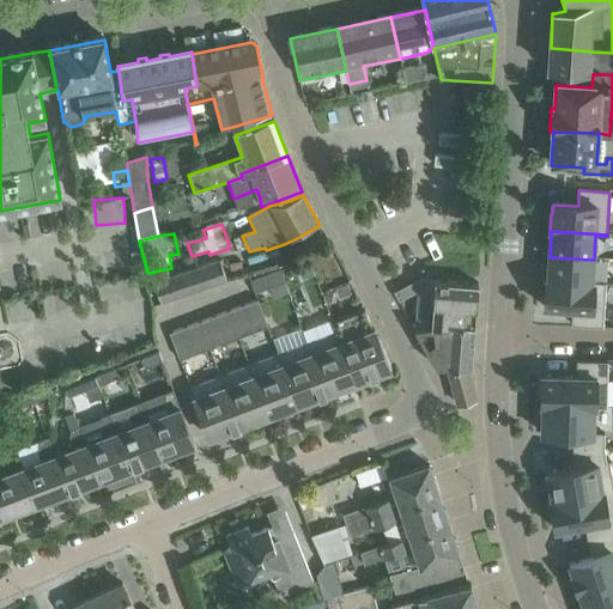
[(546,281),(546,282),(606,287),(606,285),(593,285),(594,260),(550,257),(548,278),(548,281),(546,281)]
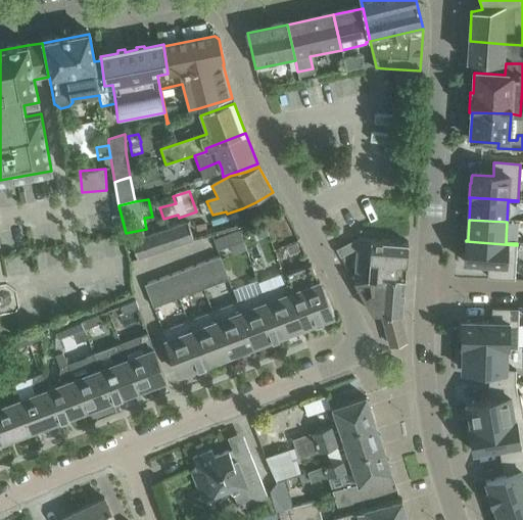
[(138,260),(194,241),(187,222),(131,240),(138,260)]
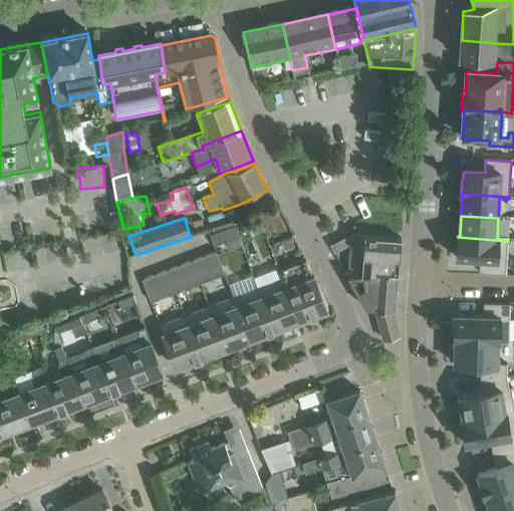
[(239,238),(235,227),(210,237),(214,247),(239,238)]
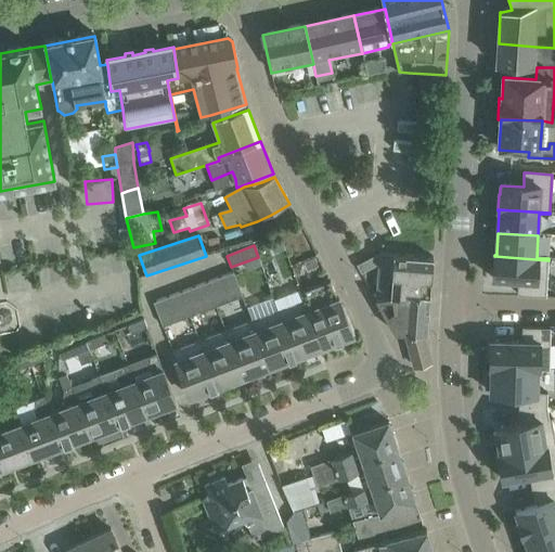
[(379,255),(376,299),(430,304),(434,259),(379,255)]
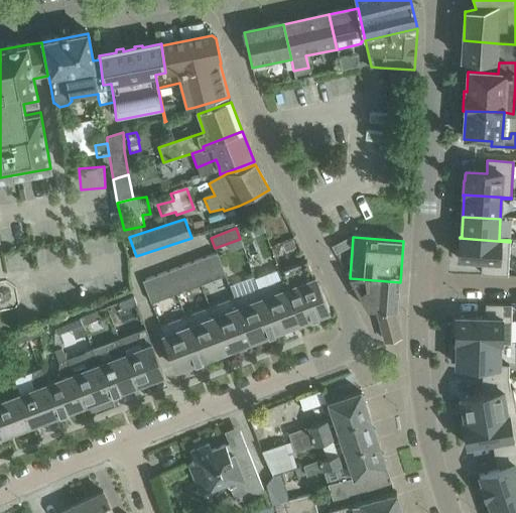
[(460,238),(459,261),(483,262),(482,274),(482,275),(487,276),(508,277),(510,242),(460,238)]
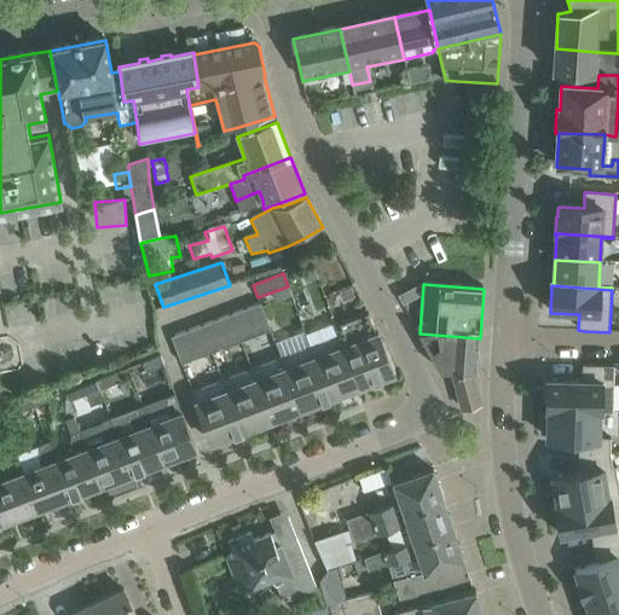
[(356,299),(352,289),(339,294),(343,303),(356,299)]
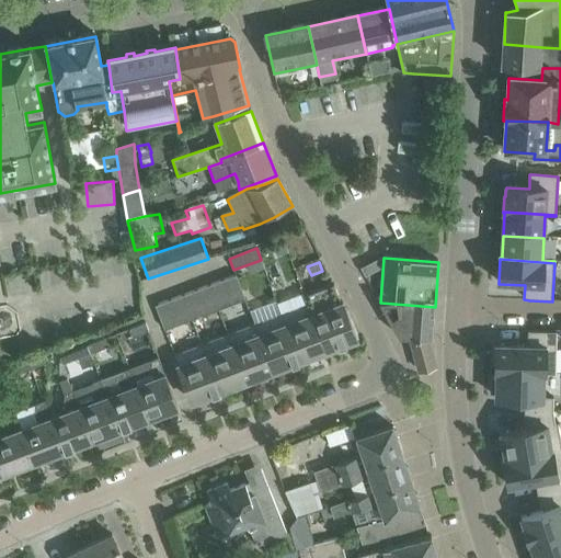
[(222,282),(231,306),(245,300),(236,276),(222,282)]
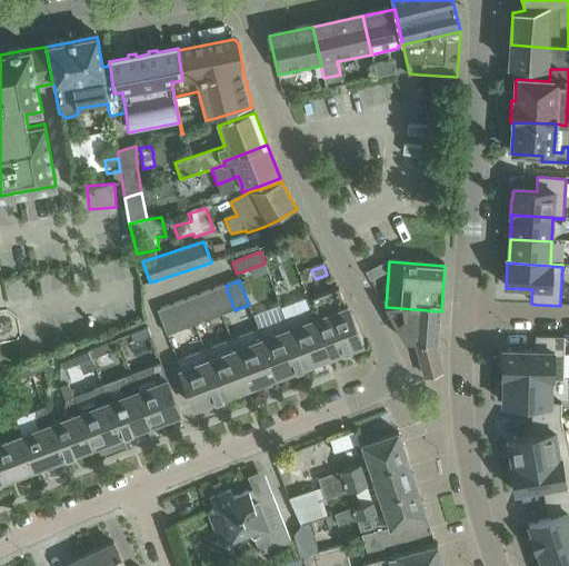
[(221,316),(235,310),(226,286),(212,290),(221,316)]
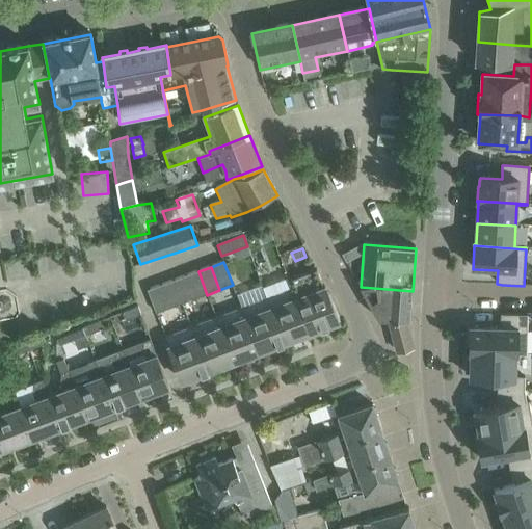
[(323,289),(317,270),(288,282),(291,289),(292,289),(310,334),(339,323),(325,288),(323,289)]
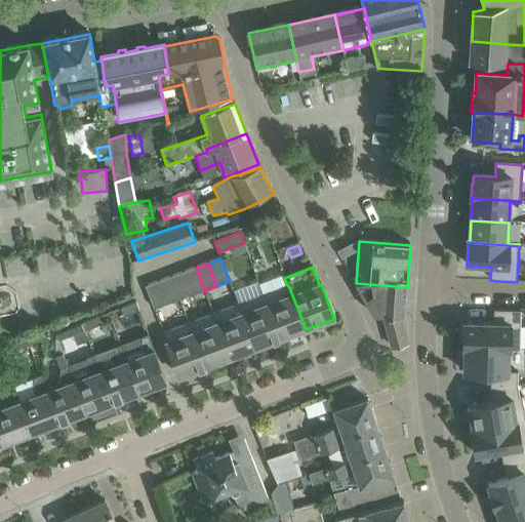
[(192,295),(204,291),(196,268),(183,273),(192,295)]
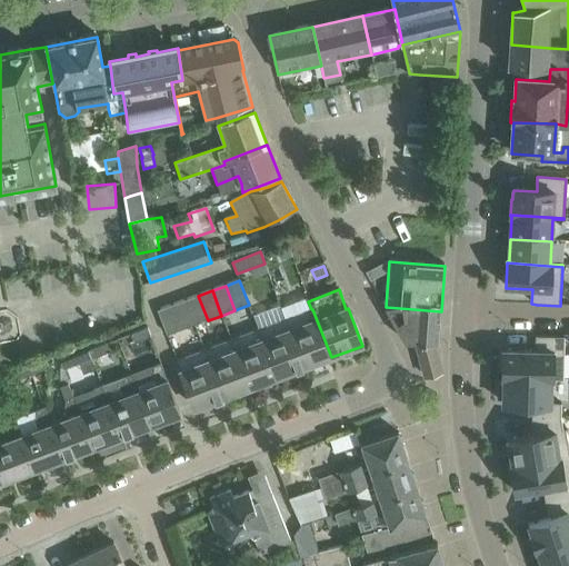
[(195,326),(208,320),(198,296),(185,301),(195,326)]
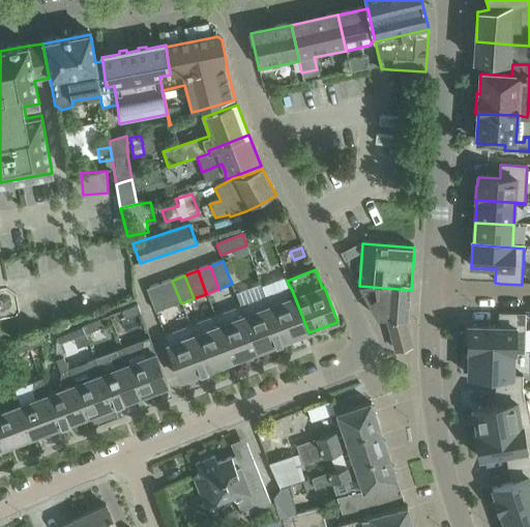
[(169,309),(181,303),(172,281),(159,285),(169,309)]
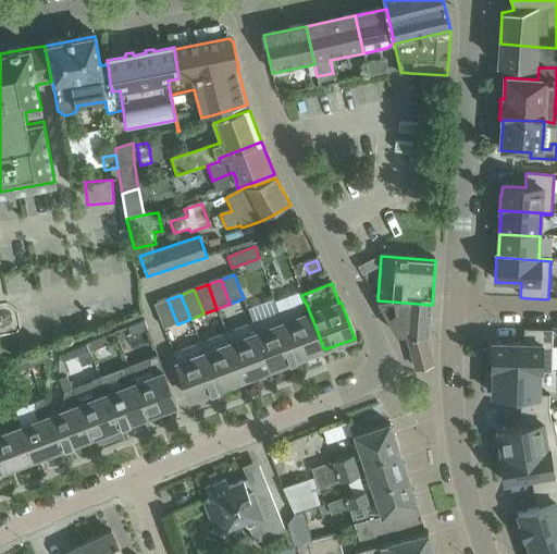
[(163,329),(177,324),(168,299),(155,305),(163,329)]
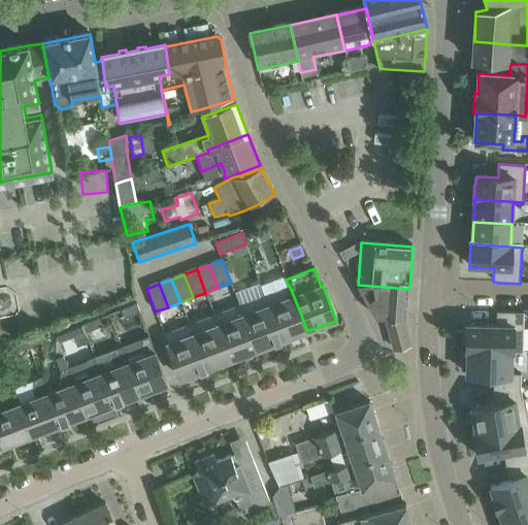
[(358,285),(357,285),(376,318),(386,319),(395,351),(410,347),(403,321),(407,317),(409,289),(358,285)]
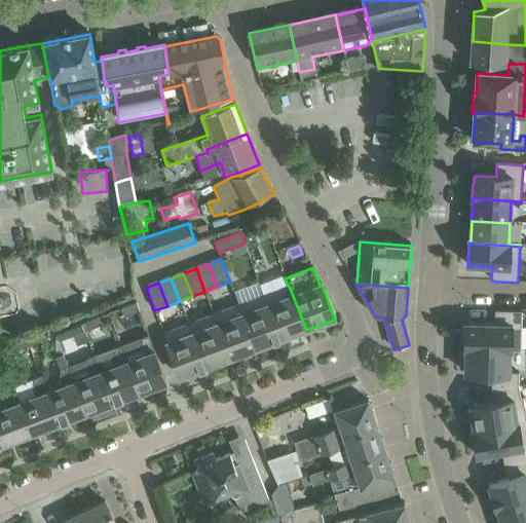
[(280,340),(306,330),(289,286),(288,286),(264,295),(280,340)]
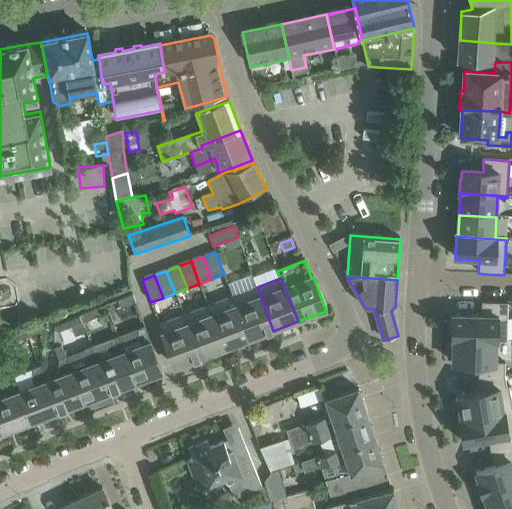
[(249,340),(273,331),(257,287),(232,296),(249,340)]
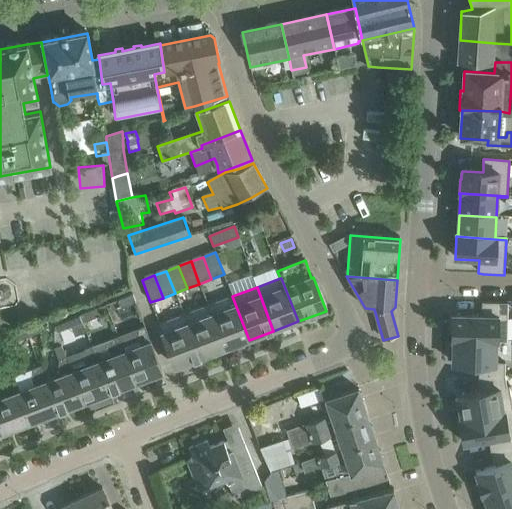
[(133,296),(118,302),(121,310),(136,304),(133,296)]
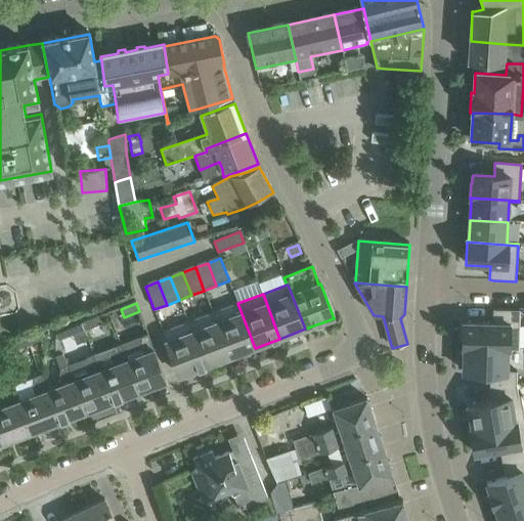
[(230,357),(255,348),(237,303),(213,313),(230,357)]
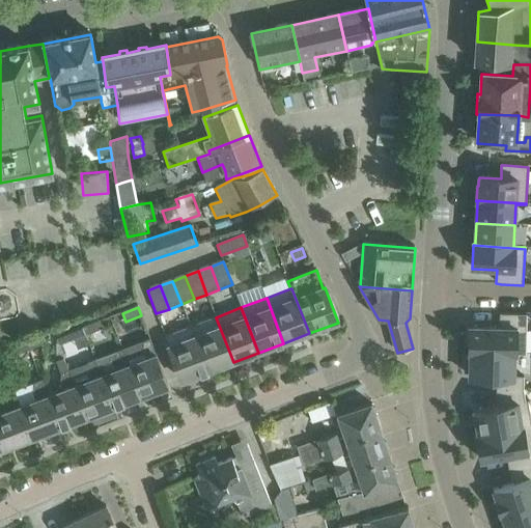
[(470,328),(469,353),(526,354),(527,315),(510,315),(492,314),(491,328),(470,328)]
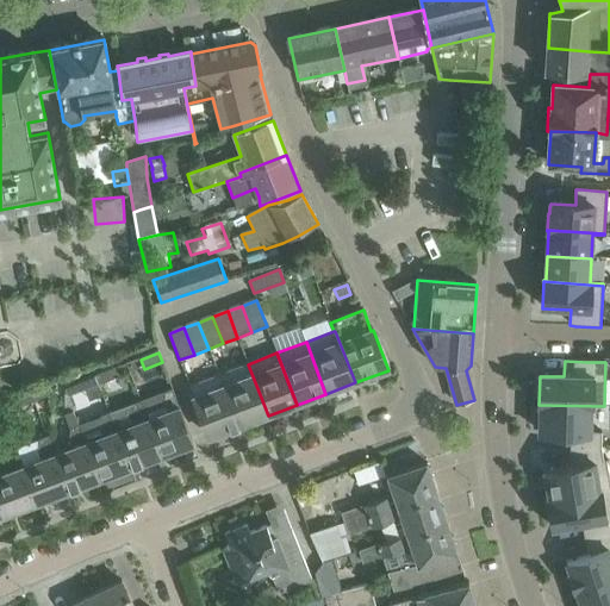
[(238,426),(268,416),(248,364),(219,375),(238,426)]
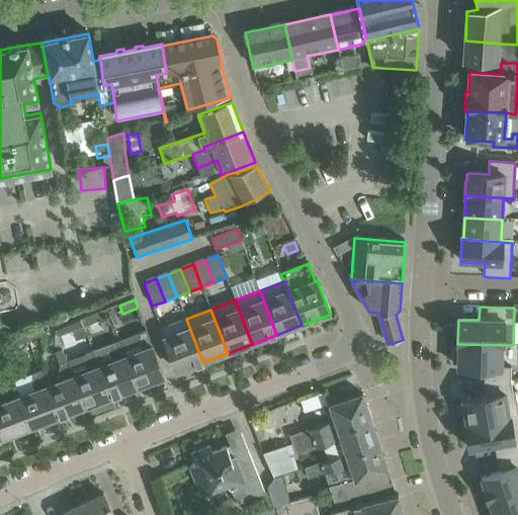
[(82,320),(85,328),(100,322),(97,314),(82,320)]
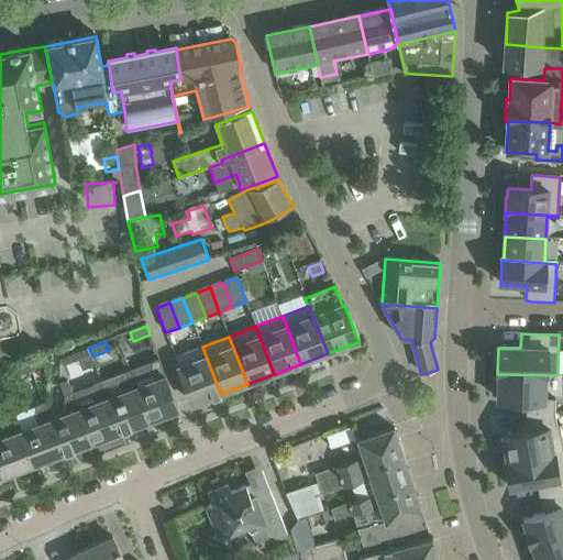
[(192,405),(220,394),(202,347),(174,357),(192,405)]
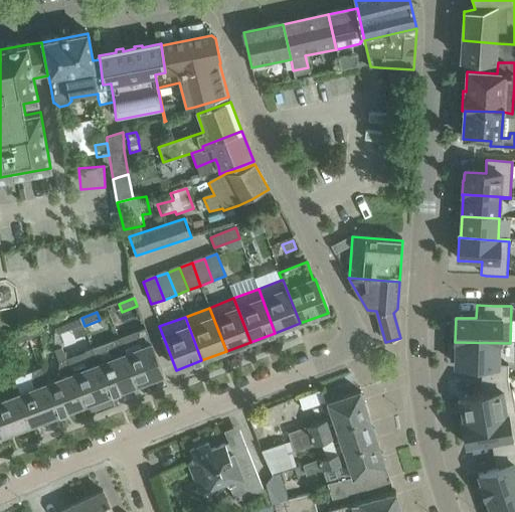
[(83,326),(84,326),(81,318),(66,324),(69,331),(71,331),(74,339),(87,335),(83,326)]
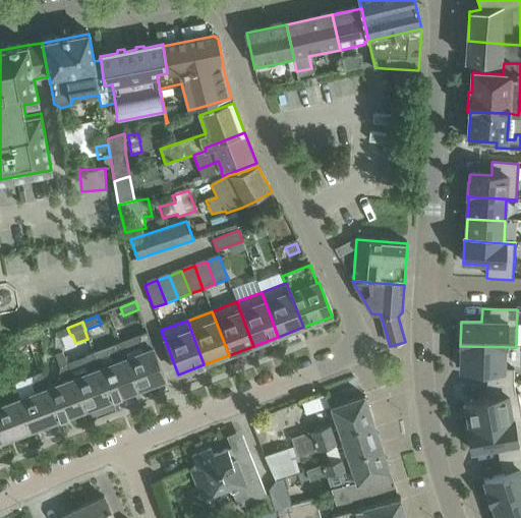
[(26,336),(30,344),(45,338),(42,331),(26,336)]
